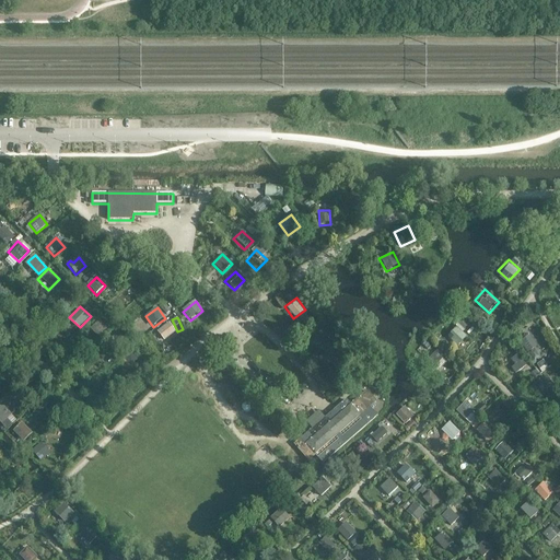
[(92,328),(98,335),(107,327),(101,321),(92,328)]
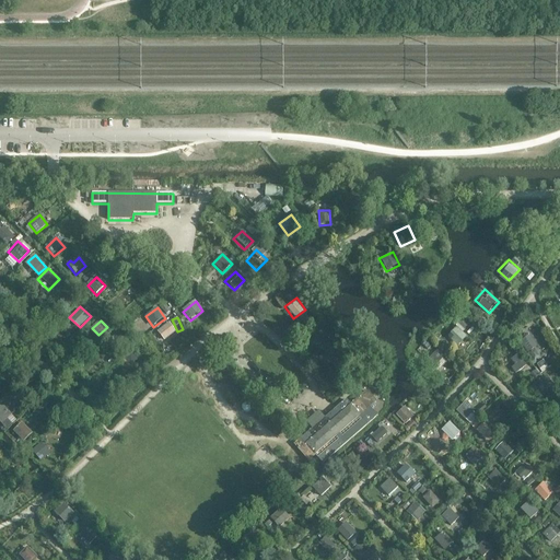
[(176,333),(168,324),(158,333),(165,341),(176,333)]
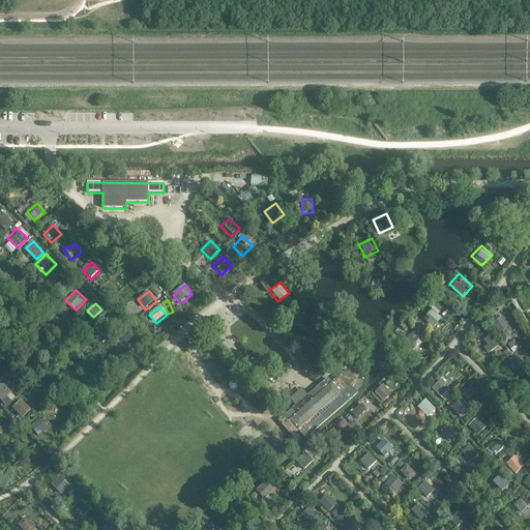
[(298,321),(307,314),(300,306),(292,314),(298,321)]
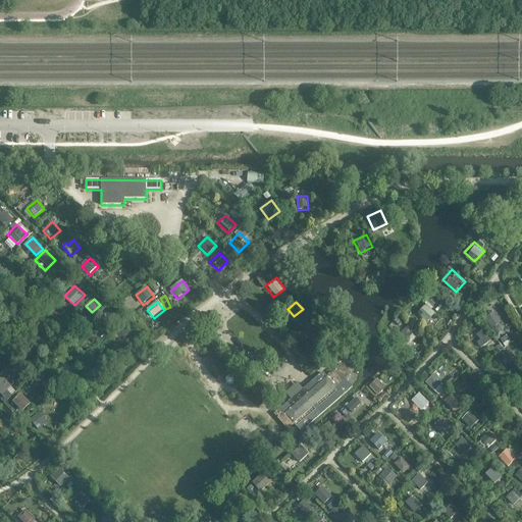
[(425,303),(415,313),(425,323),(434,313),(425,303)]
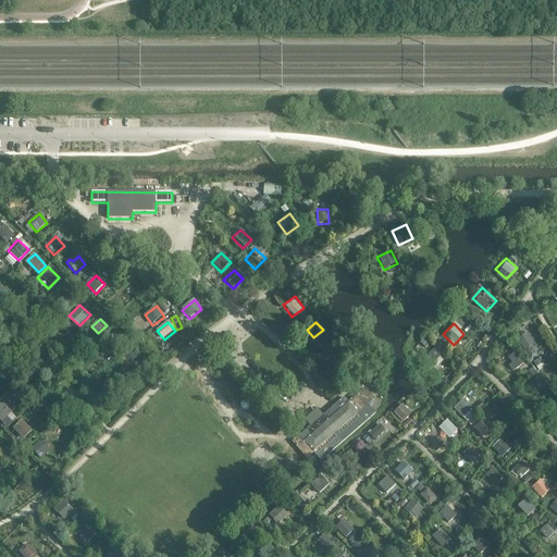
[(320,344),(330,336),(324,330),(314,338),(320,344)]
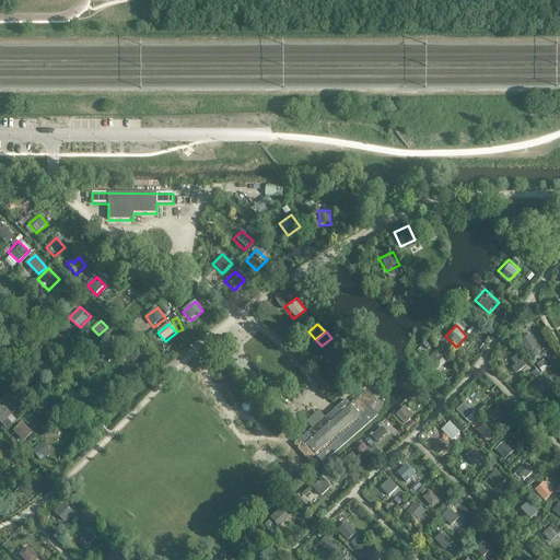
[(101,345),(112,354),(123,343),(112,334),(101,345)]
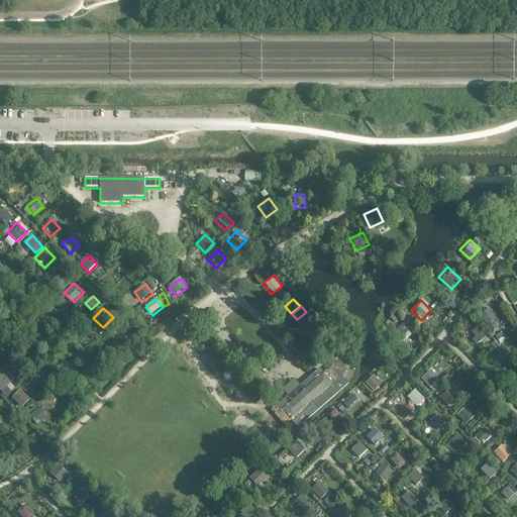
[(483,314),(489,324),(498,319),(492,308),(483,314)]
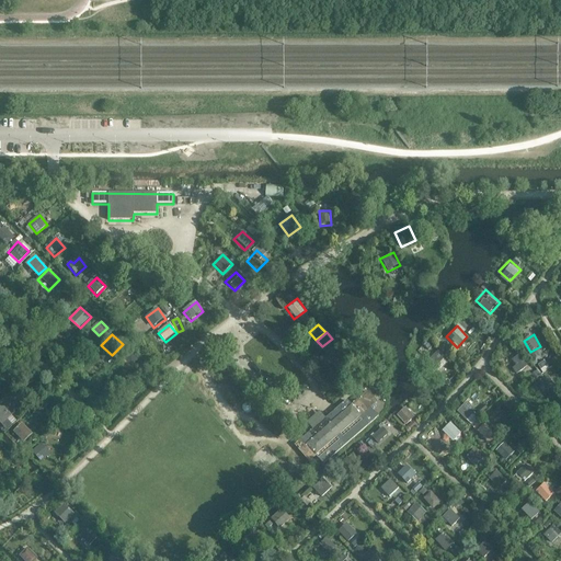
[(512,381),(524,373),(515,361),(503,369),(512,381)]
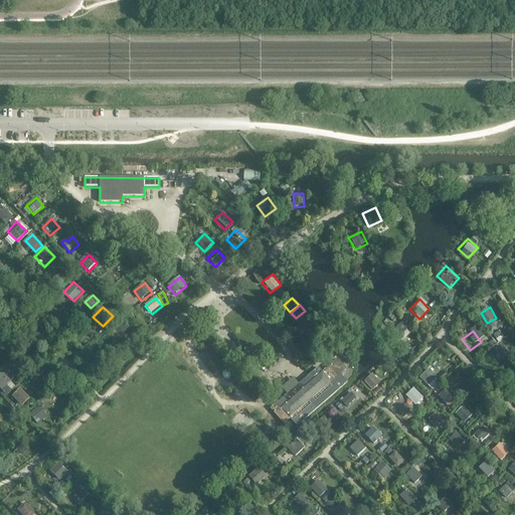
[(304,351),(315,343),(307,332),(296,340),(304,351)]
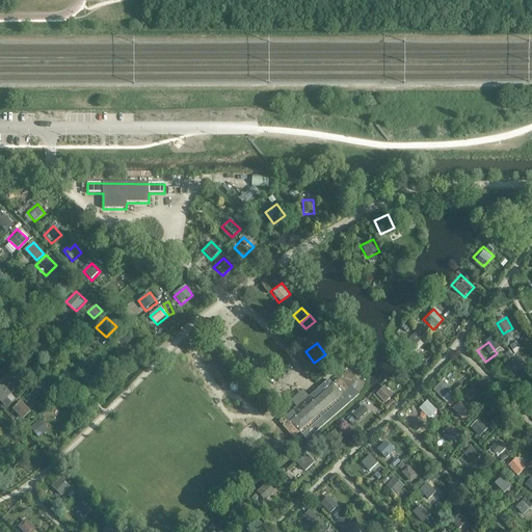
[(505,367),(512,379),(524,371),(516,360),(505,367)]
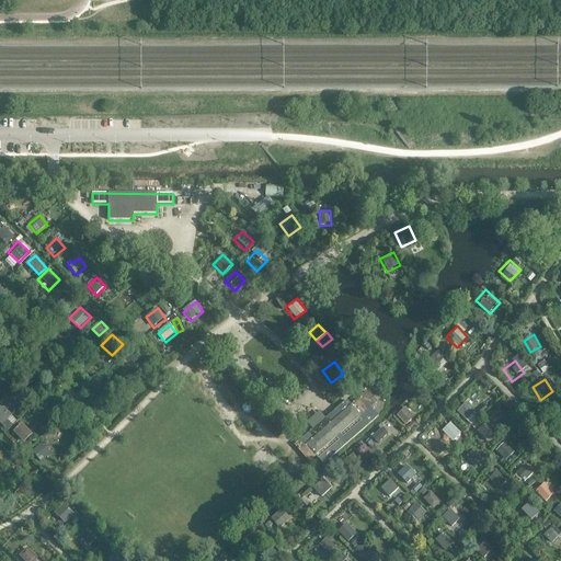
[(323,465),(378,416),(370,407),(376,402),(367,392),(352,405),(347,400),(296,446),(309,461),(317,456),(323,465)]
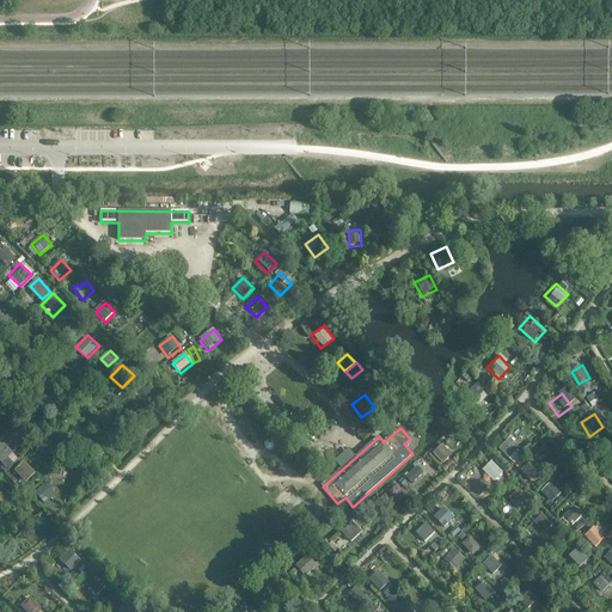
[(497,447),(508,459),(520,448),(509,436),(497,447)]
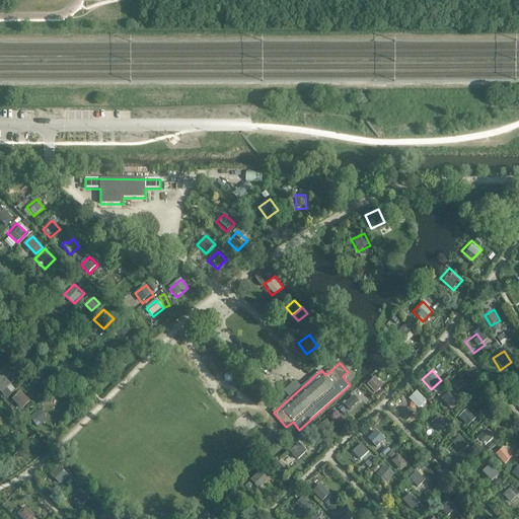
[(375,374),(366,384),(375,393),(385,384),(375,374)]
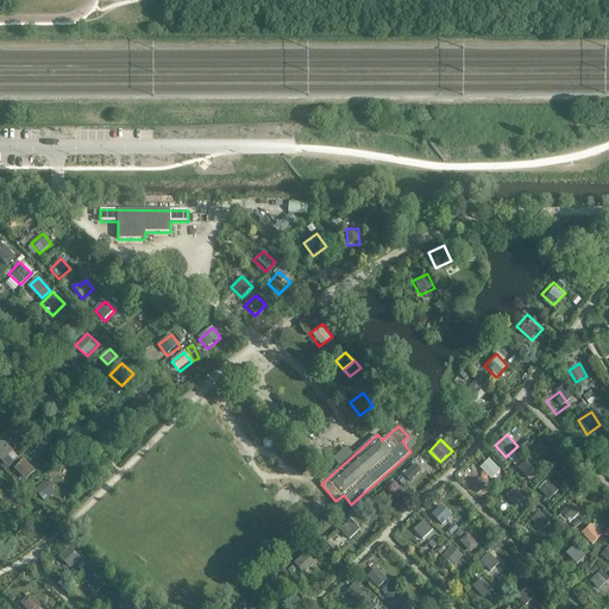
[(0,443),(0,459),(4,464),(14,452),(2,440),(0,443)]
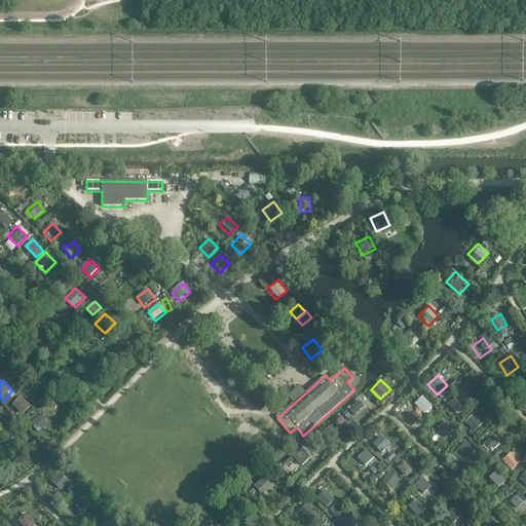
[(24,414),(33,406),(23,396),(13,404),(24,414)]
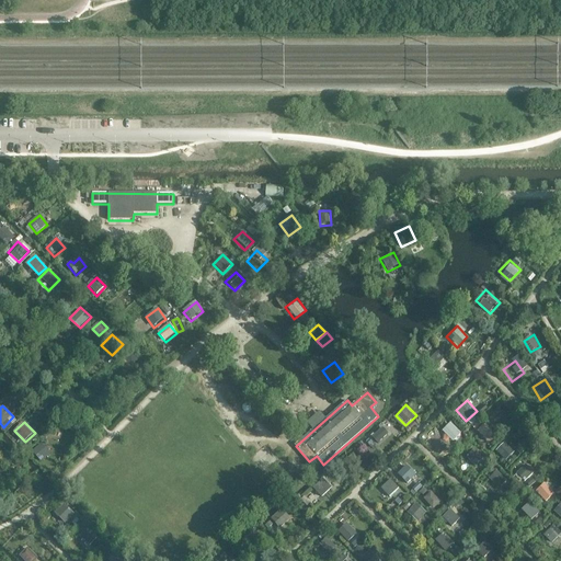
[(487,423),(478,431),(489,442),(497,434),(487,423)]
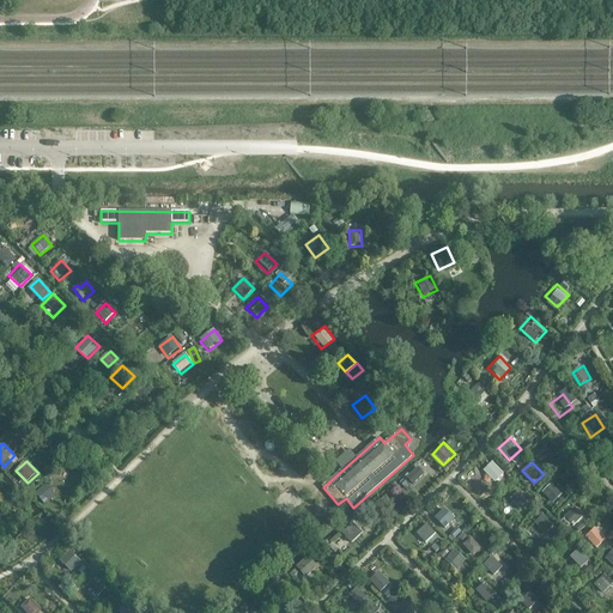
[(483,473),(493,485),(504,474),(495,463),(483,473)]
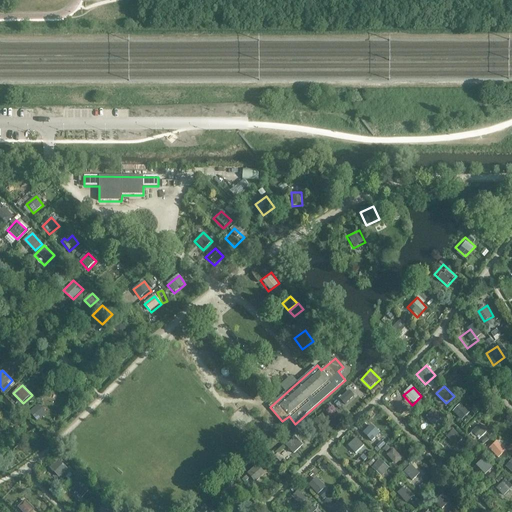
[(351,389),(341,399),(347,405),(357,394),(351,389)]
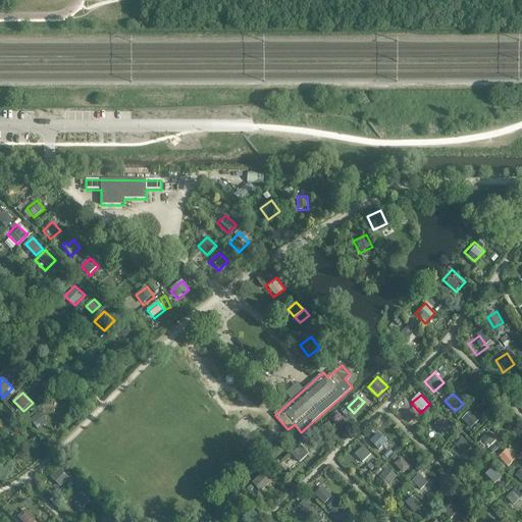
[(28,422),(38,431),(48,421),(38,412),(28,422)]
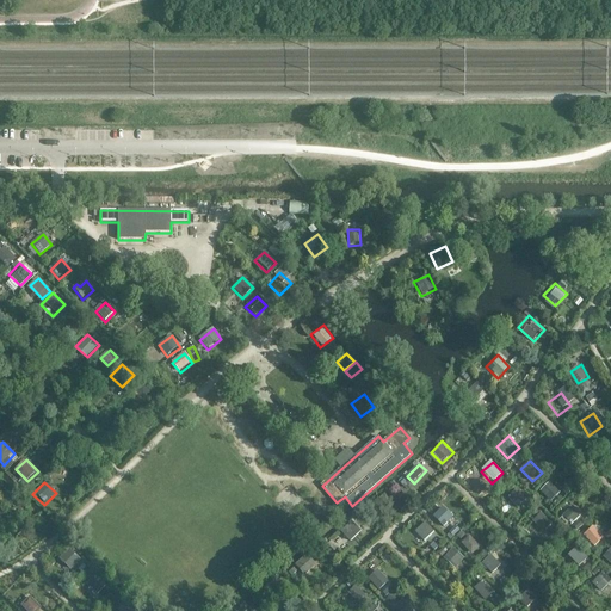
[(553,500),(561,492),(551,482),(543,491),(553,500)]
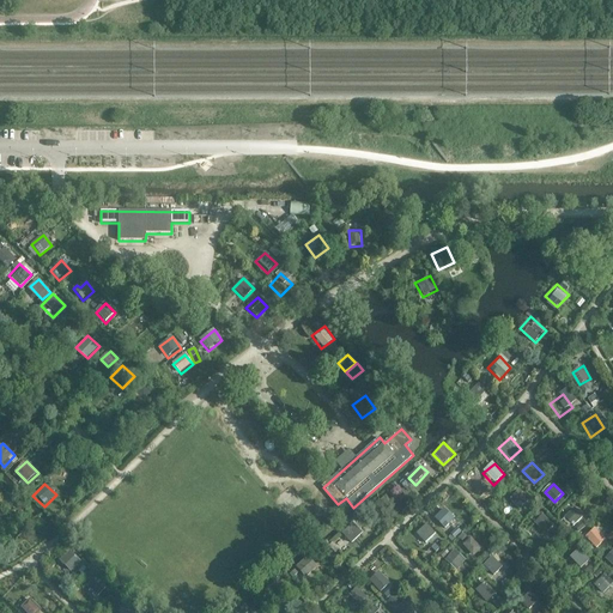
[(5,486),(0,491),(0,493),(6,499),(12,492),(5,486)]
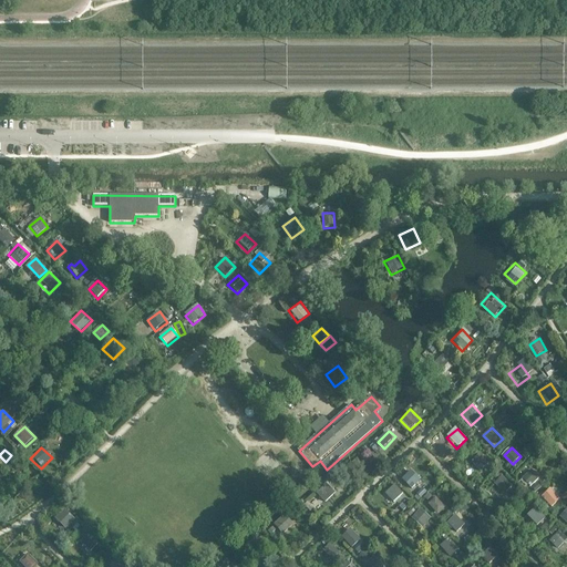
[(466,461),(477,472),(488,462),(478,451),(466,461)]
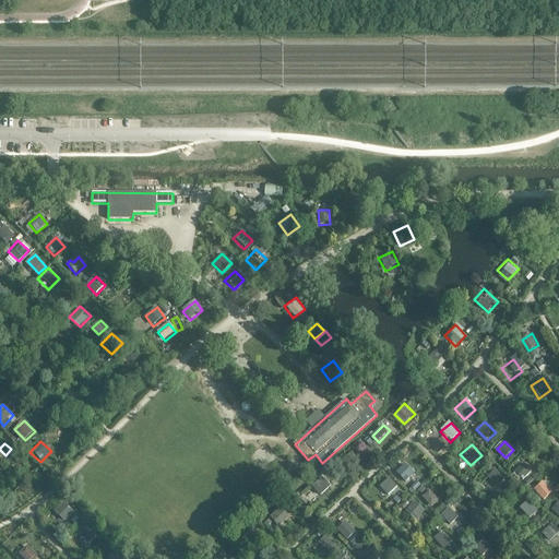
[(0,453),(0,472),(1,473),(12,462),(1,452),(0,453)]
